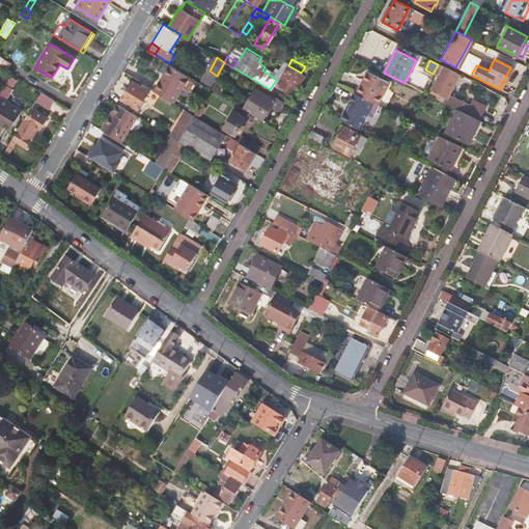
[(169,63),(154,90),(174,103),(179,93),(183,88),(190,76),(169,63)]
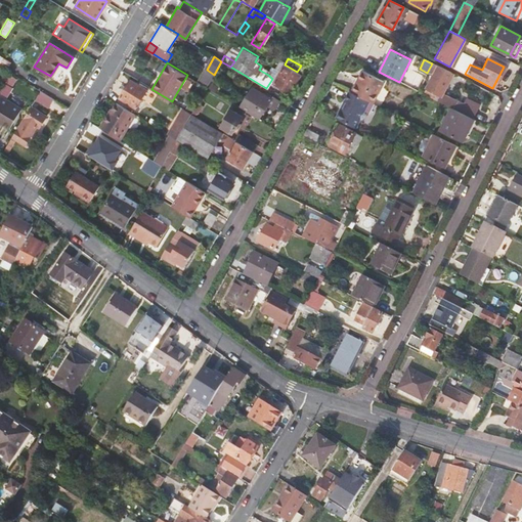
[(290,92),(300,74),(297,72),(285,64),(285,63),(273,82),(280,87),(279,88),(283,90),(284,88),(290,92)]
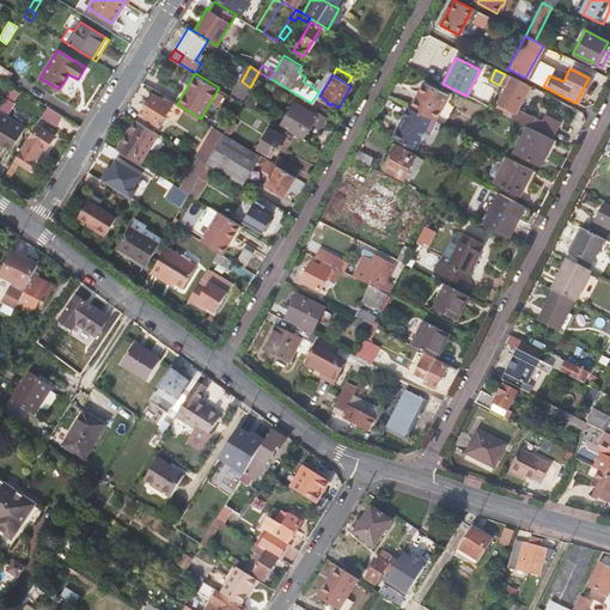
[(303,81),(313,87),(316,83),(305,77),(303,81)]
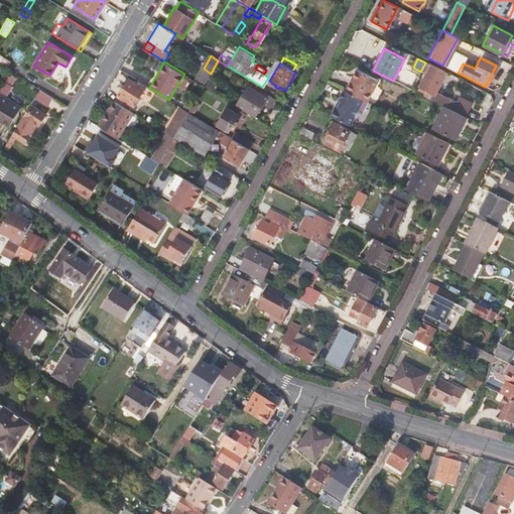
[(443,72),(430,65),(415,92),(443,106),(444,106),(468,118),(474,105),(462,99),(460,104),(448,99),(433,91),(443,72)]
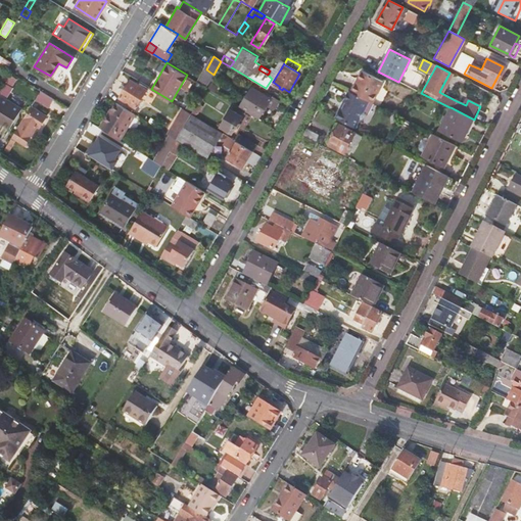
[(49,78),(50,76),(34,66),(34,67),(49,78)]
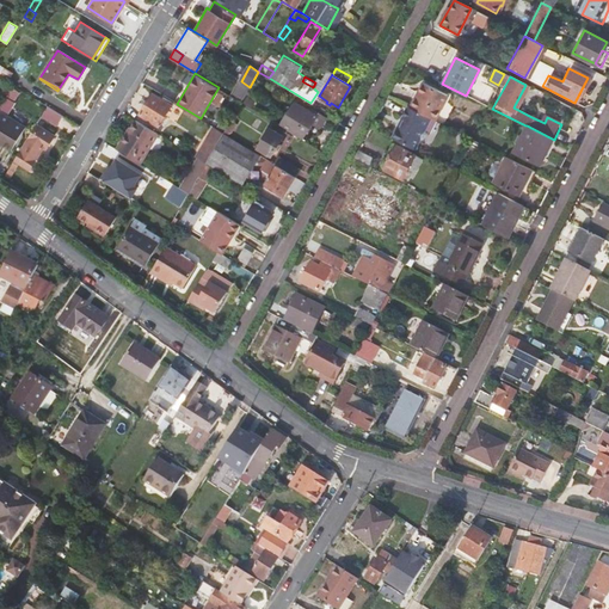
[(408,106),(431,118),(434,120),(447,94),(422,82),(408,106)]
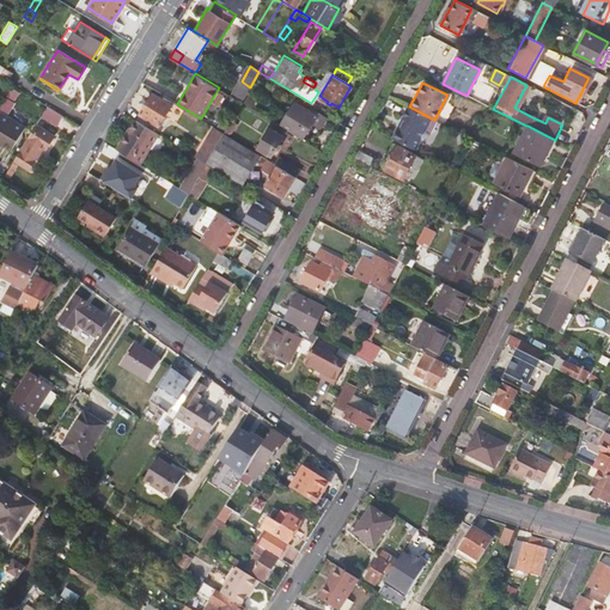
[(176,103),(163,95),(160,98),(152,93),(139,114),(162,127),(176,103)]
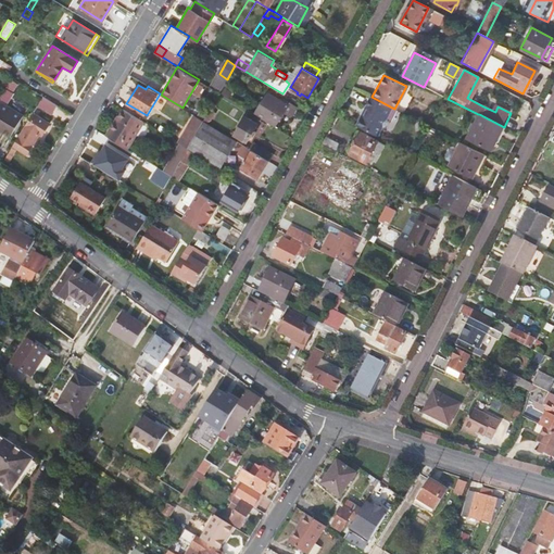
[(4,88),(0,95),(0,129),(10,136),(22,116),(7,105),(13,95),(4,88)]
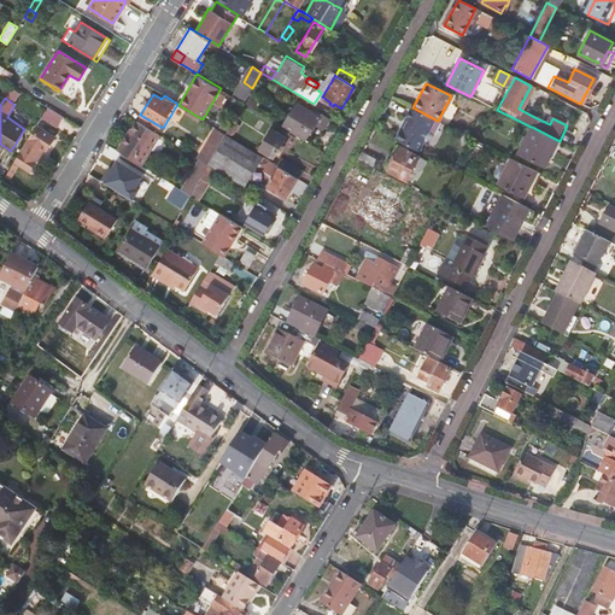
[(281,126),(304,140),(314,124),(321,128),(327,117),(311,107),(310,110),(296,101),(281,126)]
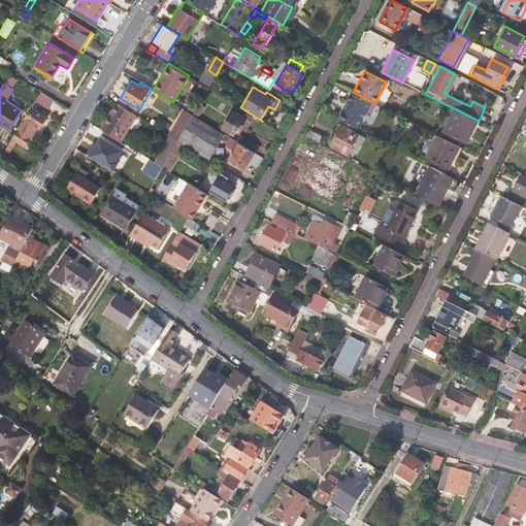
[(188,91),(182,88),(178,93),(184,96),(188,91)]
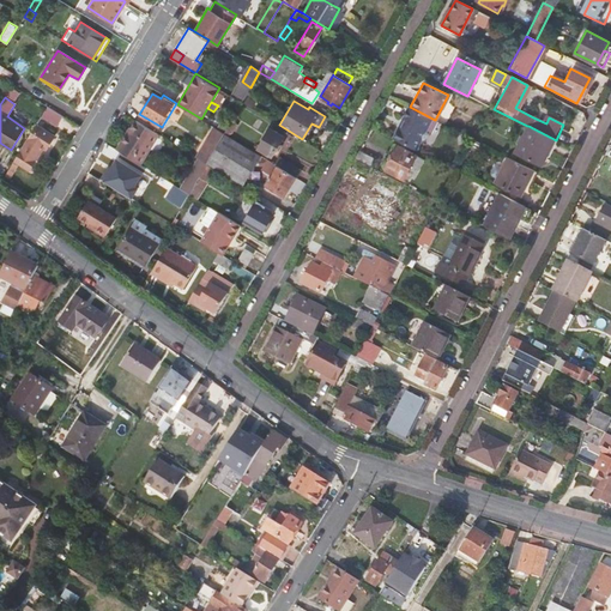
[(59,114),(46,107),(41,114),(54,122),(59,114)]
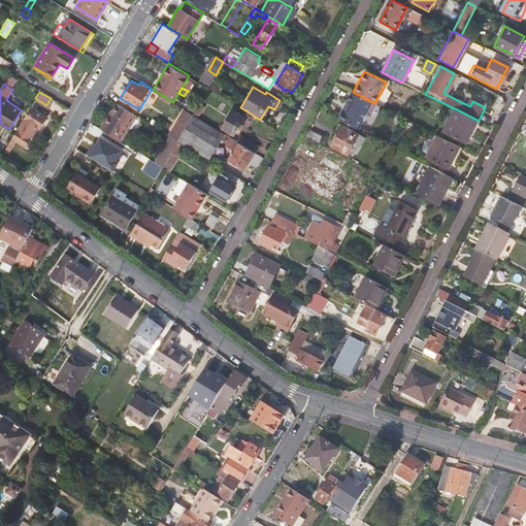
[(353,92),(352,92),(337,120),(358,130),(363,121),(365,120),(367,116),(367,111),(372,102),(353,92)]
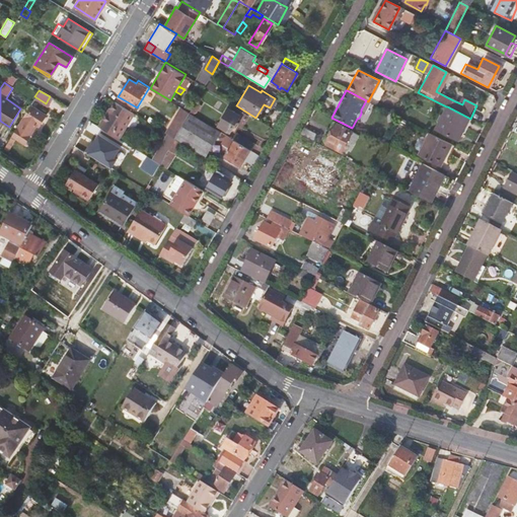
[(398,115),(403,103),(395,99),(389,111),(398,115)]
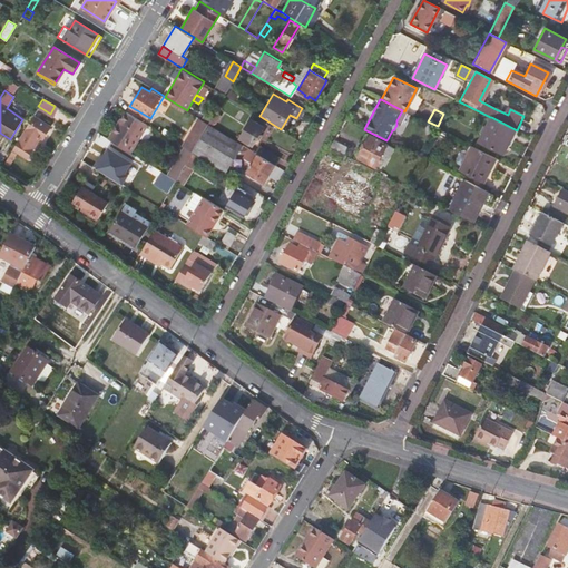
[(146,123),(126,110),(113,131),(111,131),(107,138),(109,138),(128,150),(129,150),(146,123)]
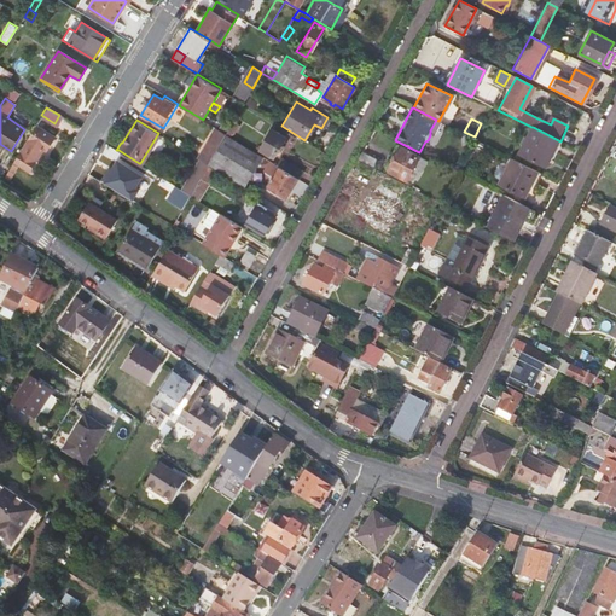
[(226,133),(230,135),(232,132),(233,133),(239,123),(233,120),(226,133)]
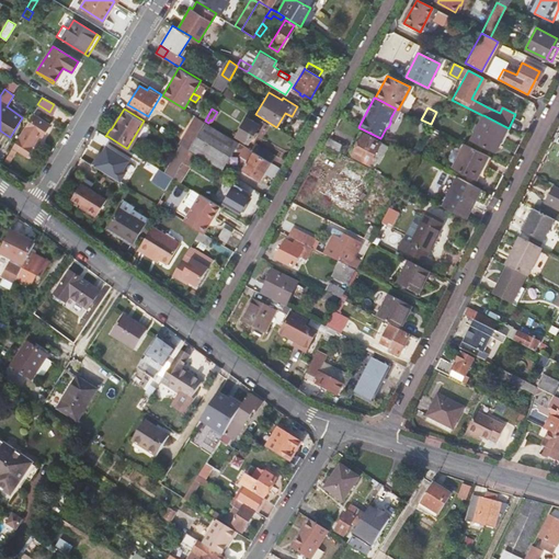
[(49,125),(32,114),(24,125),(26,126),(14,146),(27,153),(40,134),(43,136),(49,125)]
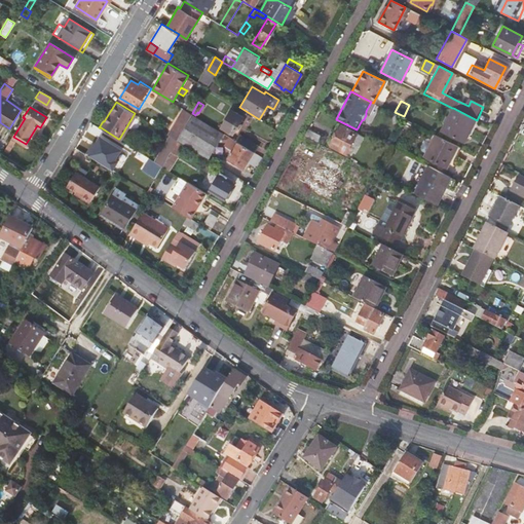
[(453,108),(452,108),(440,131),(460,142),(466,132),(470,134),(477,120),(453,108)]
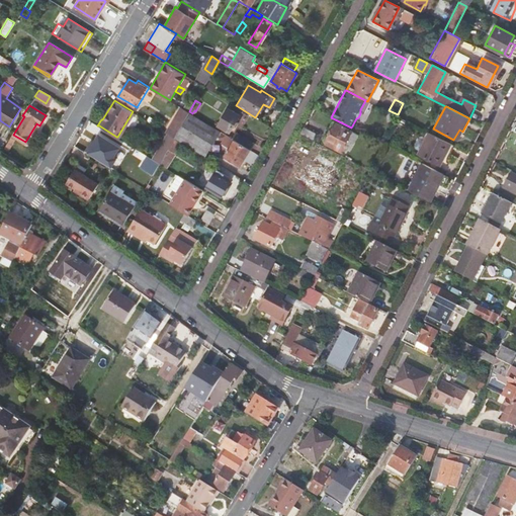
[(173,120),(166,133),(174,138),(189,111),(182,107),(174,121),(173,120)]
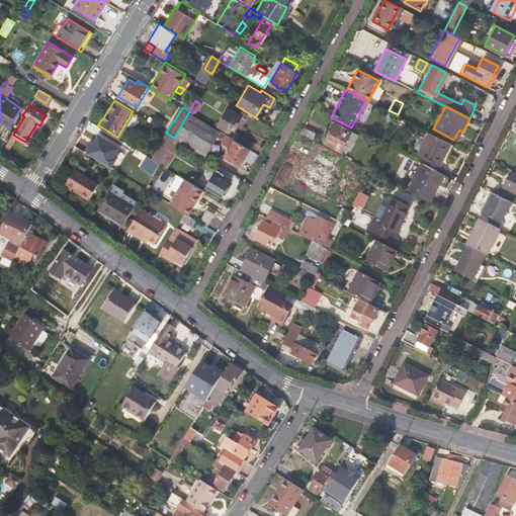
[(229,130),(238,114),(226,107),(217,123),(229,130)]
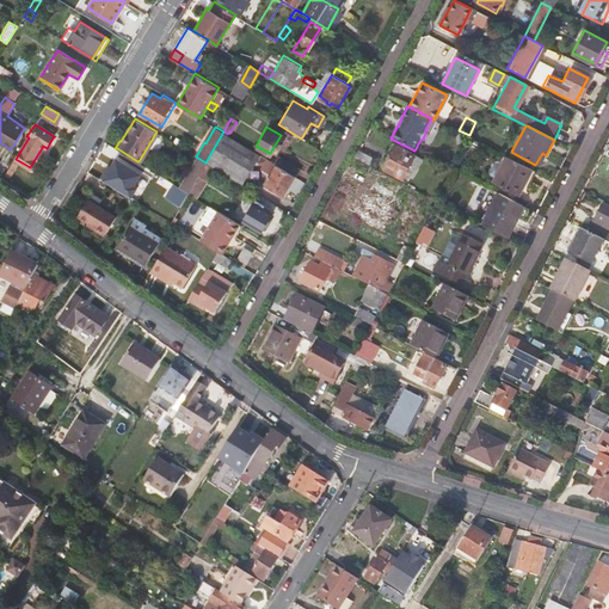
[(205,162),(241,184),(259,154),(227,134),(223,131),(205,162)]
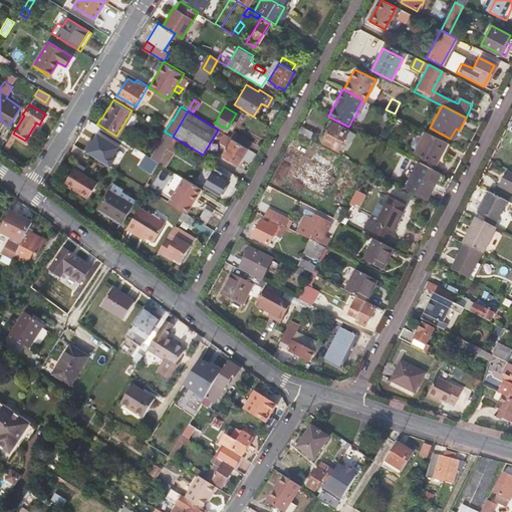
[(337,150),(347,131),(333,122),(322,142),(337,150)]
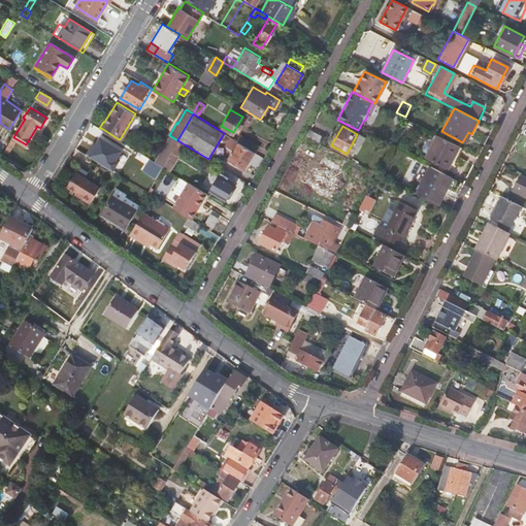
[(119,139),(101,128),(90,146),(103,154),(111,142),(114,144),(119,139)]
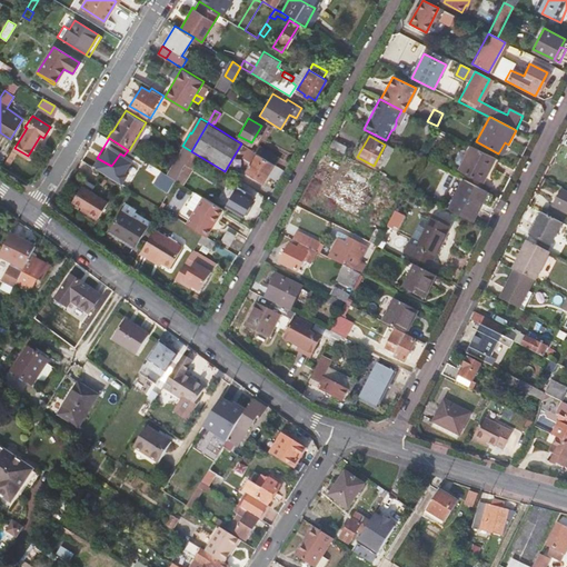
[(348,147),(334,138),(328,148),(344,156),(348,147)]
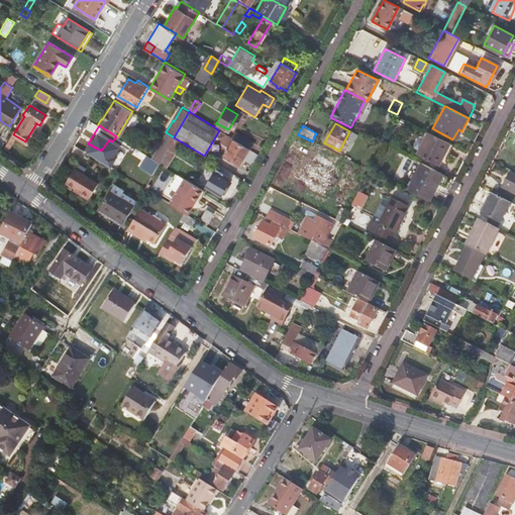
[(247,147),(249,148),(252,142),(234,131),(230,137),(247,147)]
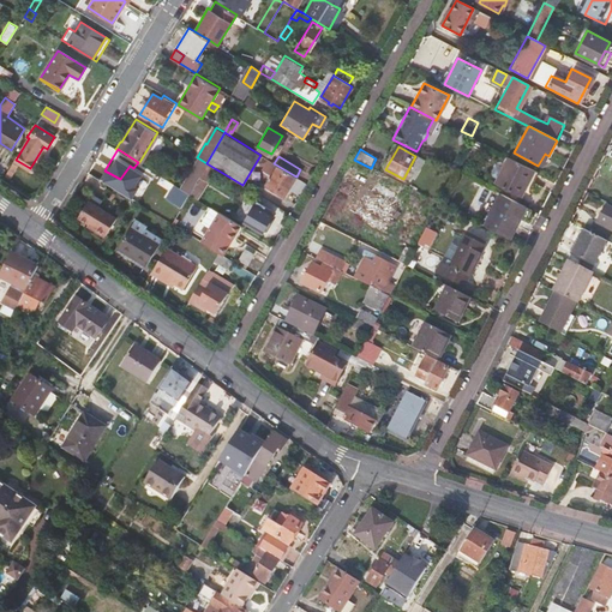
[(519,196),(525,184),(532,169),(508,157),(495,183),(519,196)]
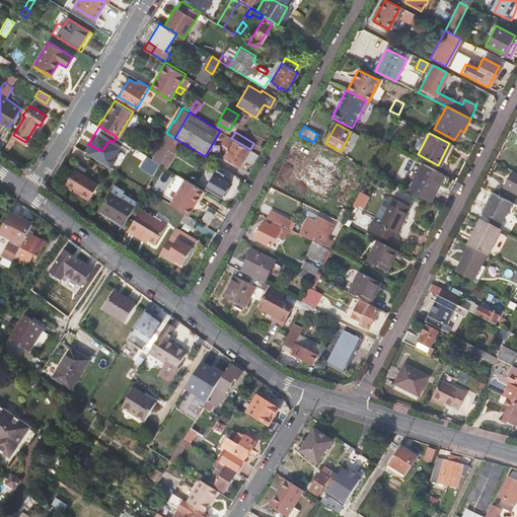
[(248,148),(231,138),(225,134),(220,143),(229,148),(222,158),(229,163),(231,160),(239,165),(248,148)]
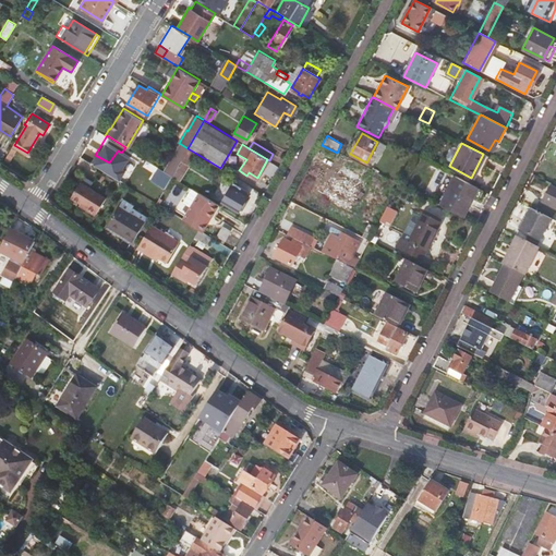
[(480,168),(486,156),(483,154),(476,167),(480,168)]
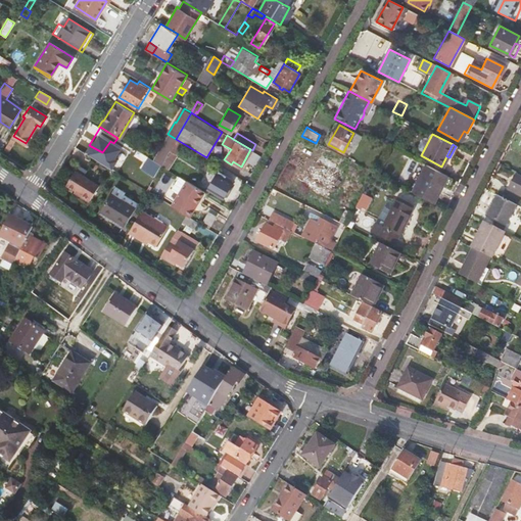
[(95,151),(91,156),(103,164),(106,158),(95,151)]
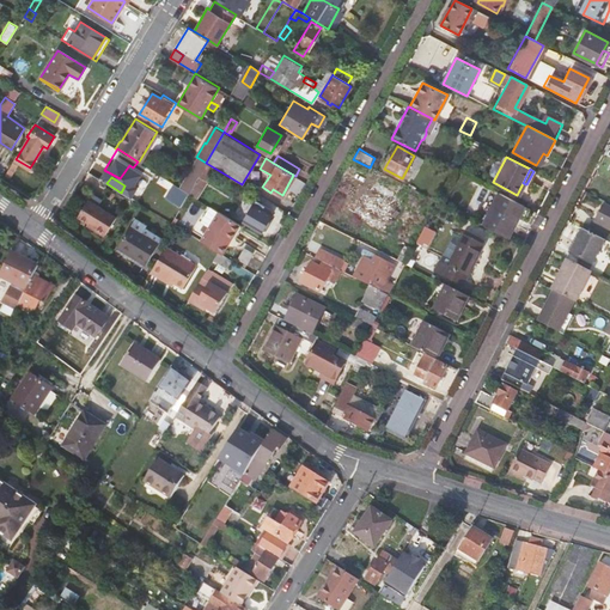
[(372,195),(385,202),(391,193),(374,183),(368,193),(372,195)]
